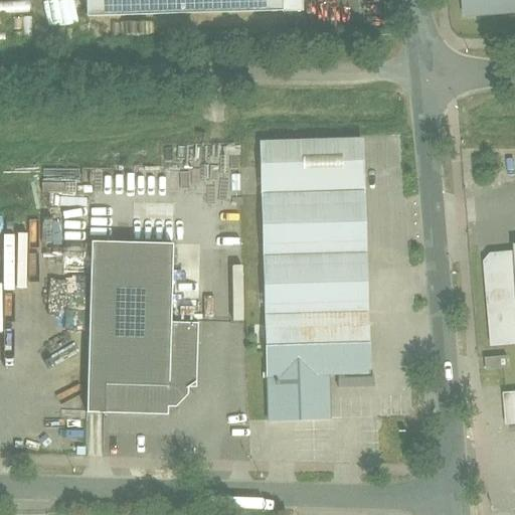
[(84,0),(84,16),(277,12),(276,0),(84,0)]
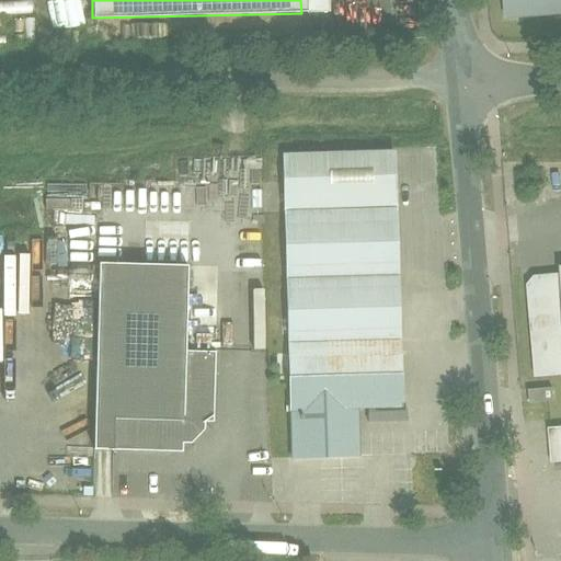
[(324,0),(300,0),(301,13),(325,13),(324,0)]
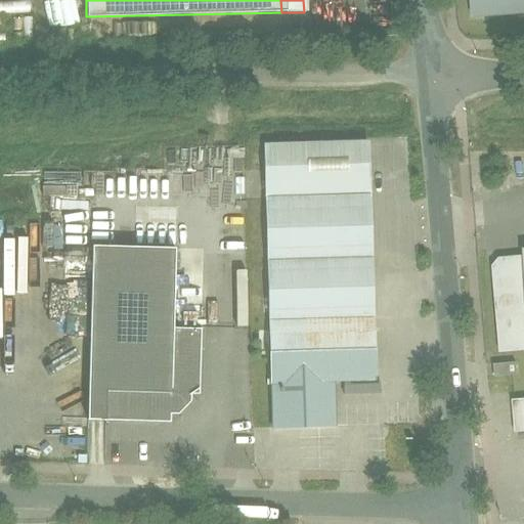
[(523,0),(467,0),(469,18),(523,12),(523,0)]
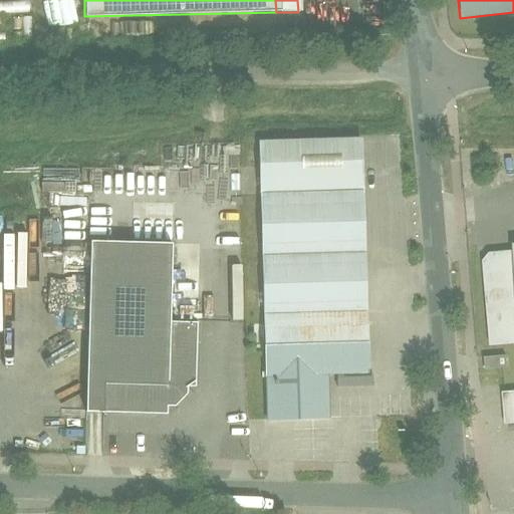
[(258,144),(263,419),(325,418),(324,369),(363,368),(359,142),(258,144)]
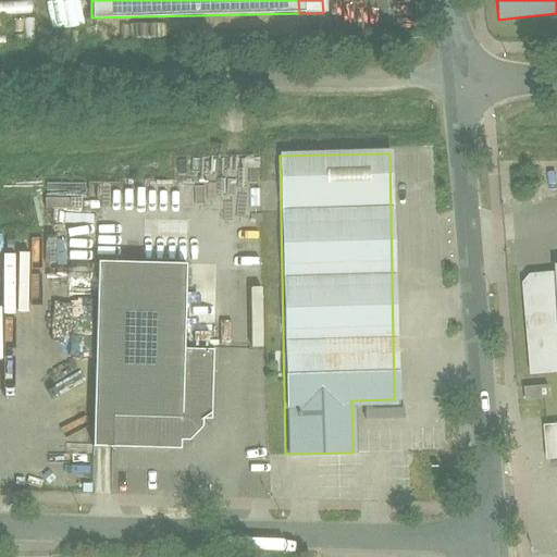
[(556,259),(555,259),(556,271),(531,272),(523,281),(530,375),(556,373),(556,259)]
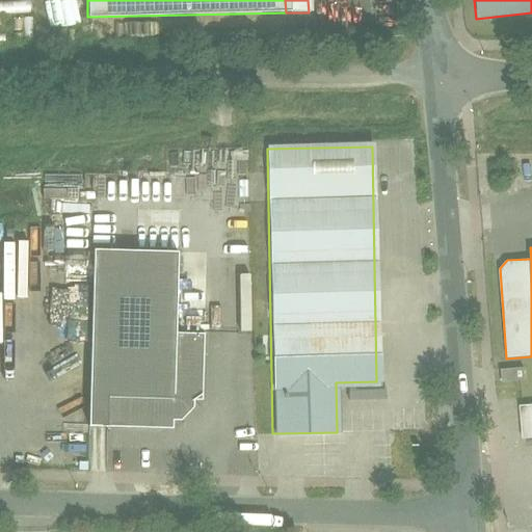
[(171,261),(92,259),(95,424),(160,423),(183,407),(200,384),(202,338),(174,333),(171,261)]
